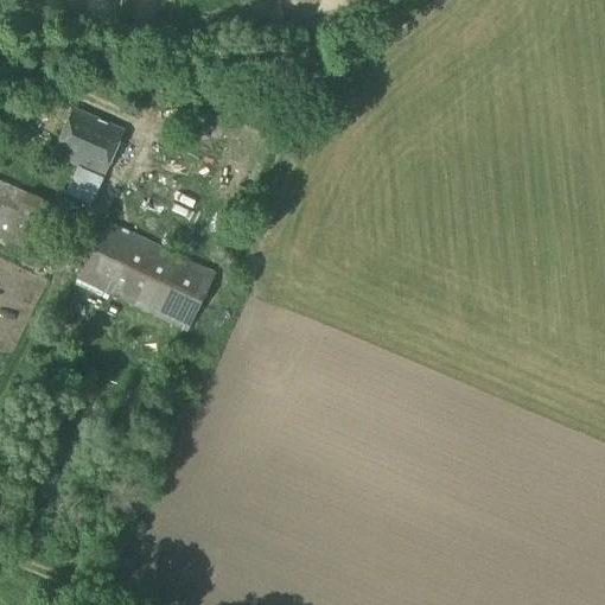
[(104,174),(123,128),(74,108),(55,153),(104,174)]
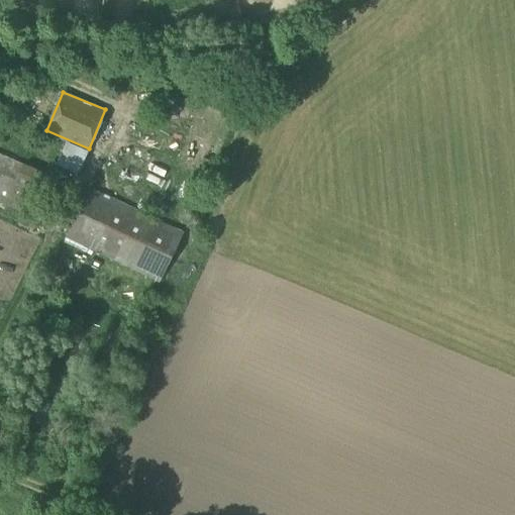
[(0,200),(22,209),(38,169),(0,152),(0,200)]
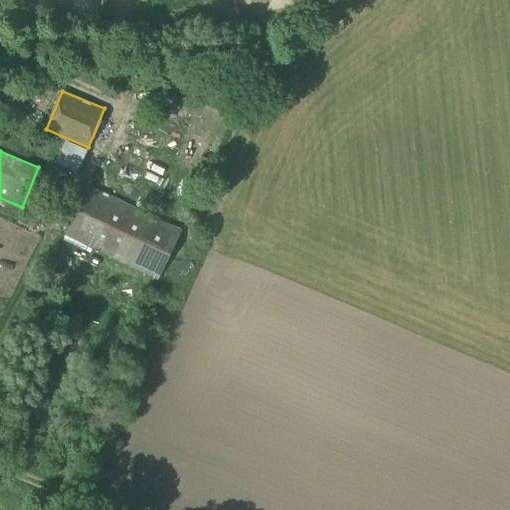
[(155,169),(172,179),(177,170),(161,160),(155,169)]
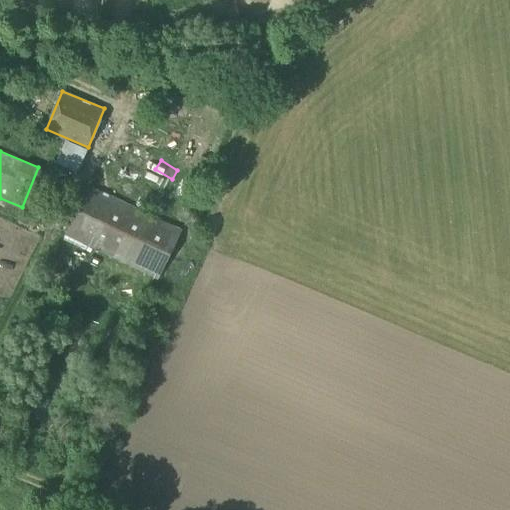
[(158,279),(182,229),(90,185),(66,235),(158,279)]
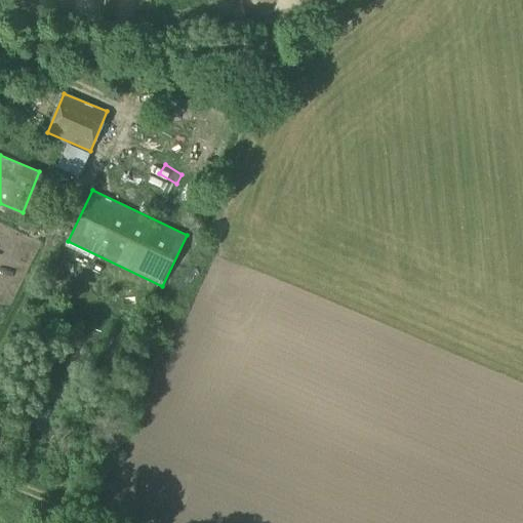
[(21,213),(16,222),(34,230),(38,222),(21,213)]
